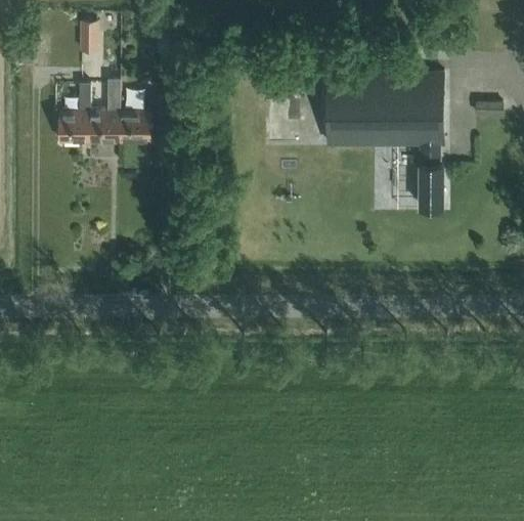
[(98,53),(98,23),(80,23),(80,52),(98,53)]
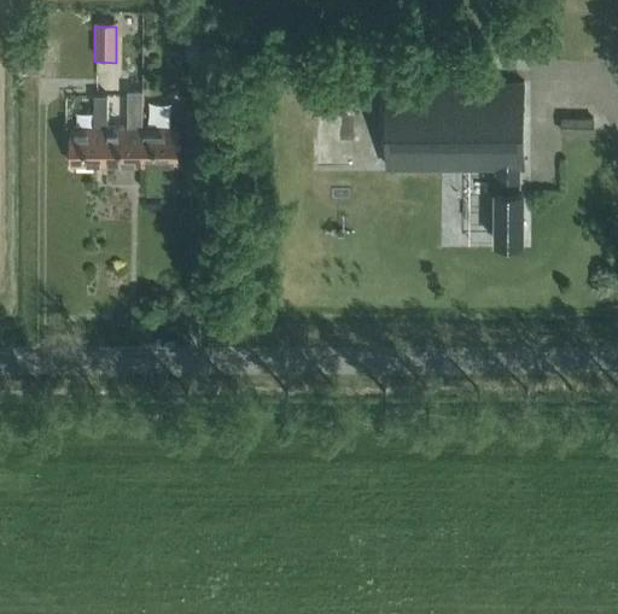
[(186,40),(186,64),(209,64),(208,39),(186,40)]
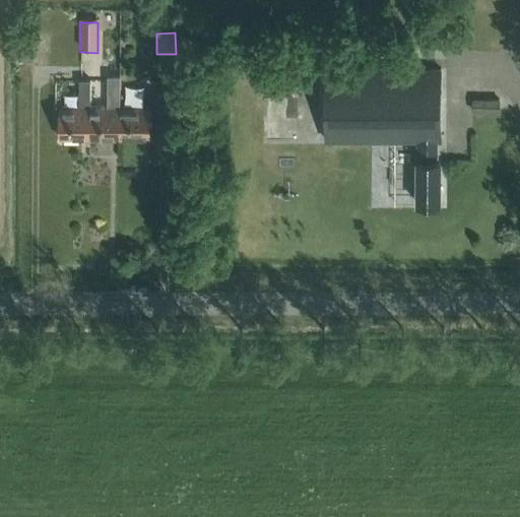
[(134,87),(134,68),(121,68),(121,87),(134,87)]
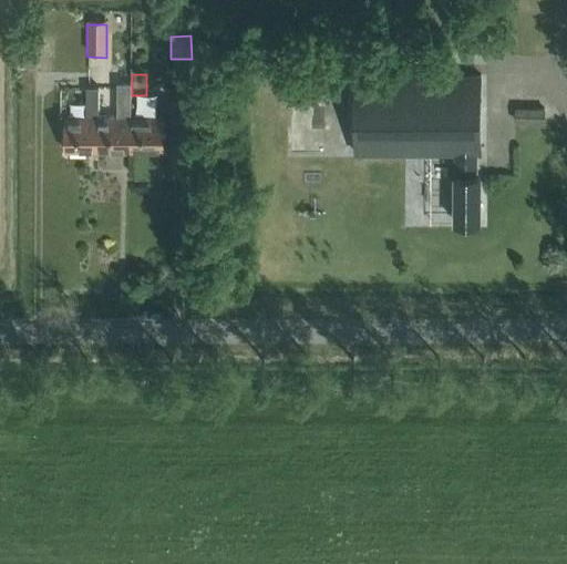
[(480,80),(354,80),(354,157),(455,157),(454,180),(476,180),(475,157),(481,157),(480,80)]
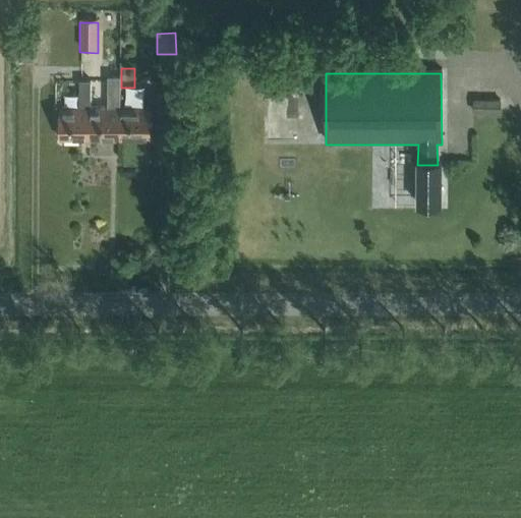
[(120,111),(120,84),(120,79),(108,79),(108,111),(90,111),(90,142),(120,142),(120,111)]
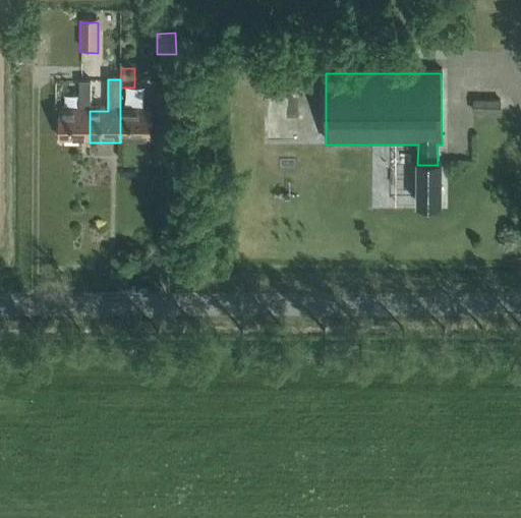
[(90,142),(90,111),(90,84),(78,84),(78,111),(60,111),(60,142),(90,142)]
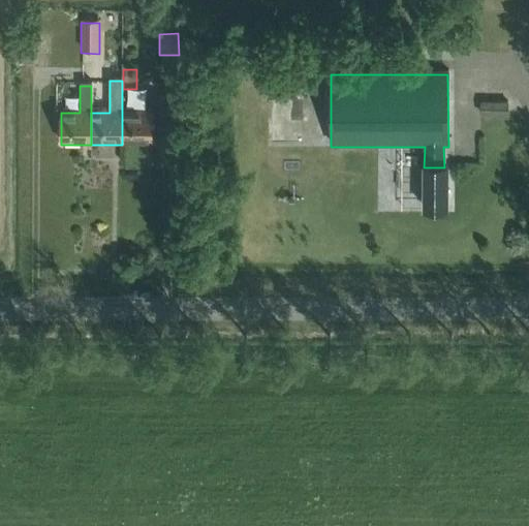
[(122,145),(152,145),(152,130),(167,130),(167,99),(151,99),(151,113),(122,113),(122,145)]
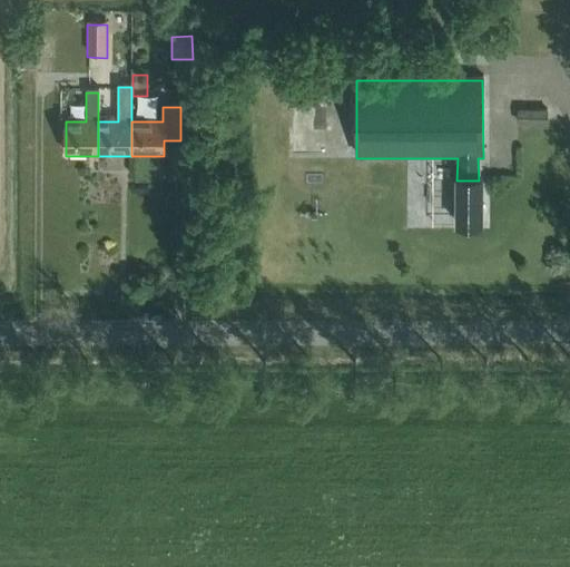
[(547,129),(547,113),(517,113),(517,128),(547,129)]
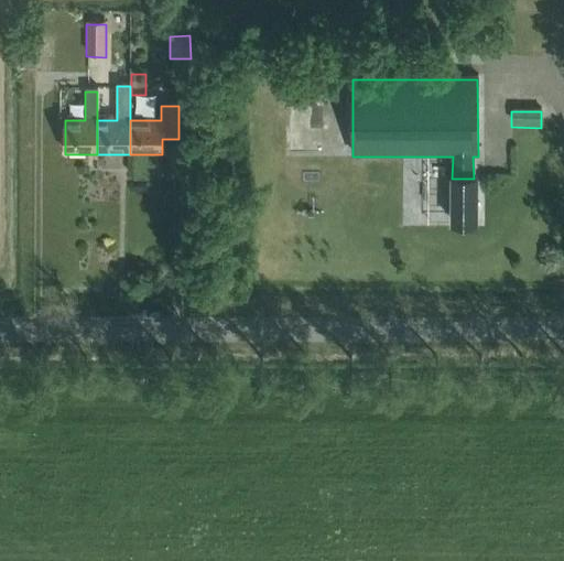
[(477,179),(474,179),(452,179),(452,224),(477,224),(477,179)]
